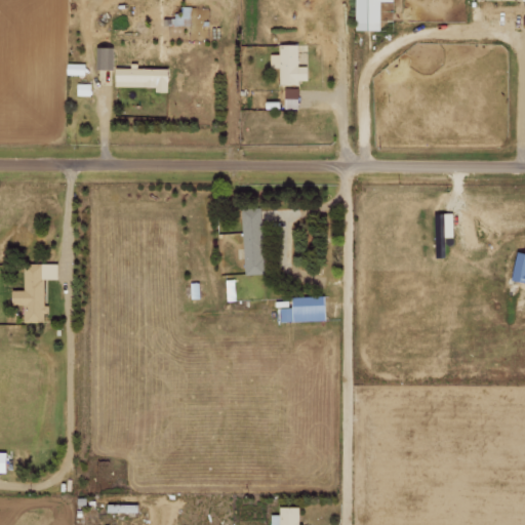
[(381,30),(381,0),(385,0),(394,0),(393,0),(357,0),(357,29),(381,30)]
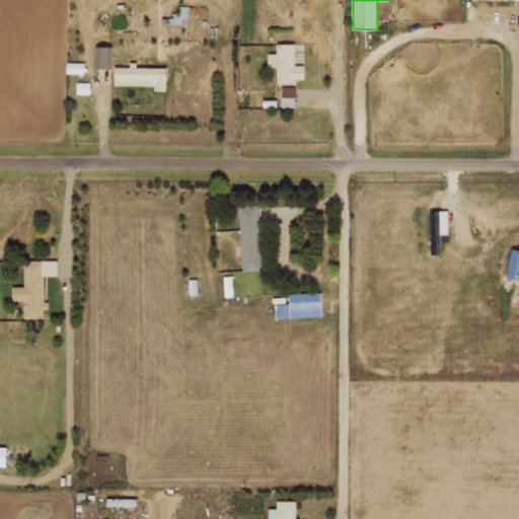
[(171,24),(189,23),(189,6),(178,6),(178,14),(171,14),(171,24)]
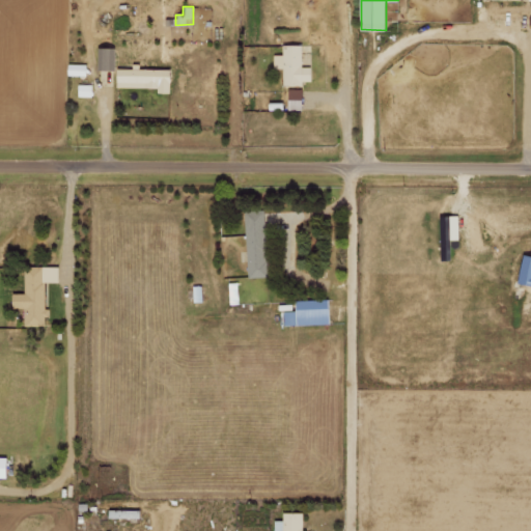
[(274,54),(275,67),(284,67),(285,84),(313,83),(313,66),(304,66),(303,45),(284,45),(284,54),(274,54)]
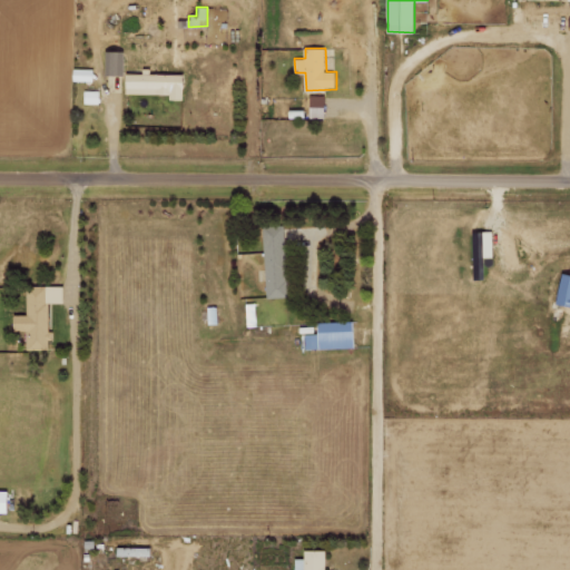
[(107,75),(125,75),(125,50),(106,50),(107,75)]
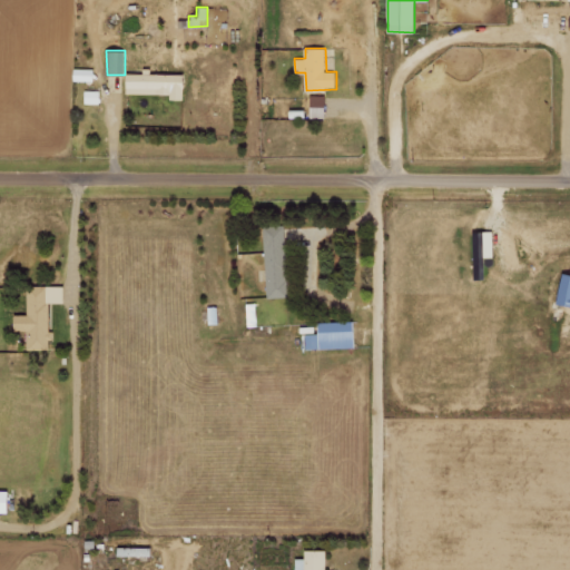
[(94,81),(94,69),(75,68),(74,80),(94,81)]
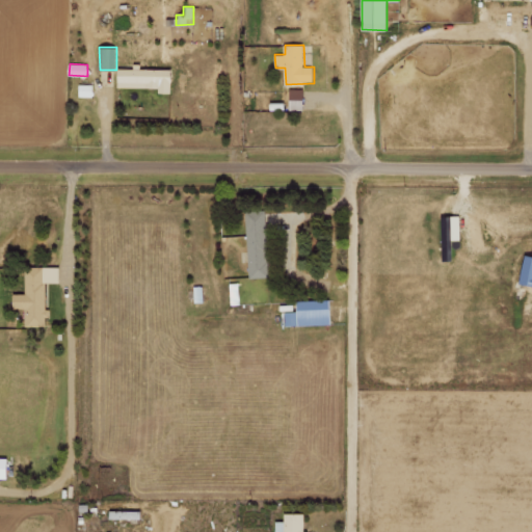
[(174,70),(141,69),(141,63),(134,63),(134,69),(120,68),(118,86),(160,88),(160,92),(173,92),(174,70)]
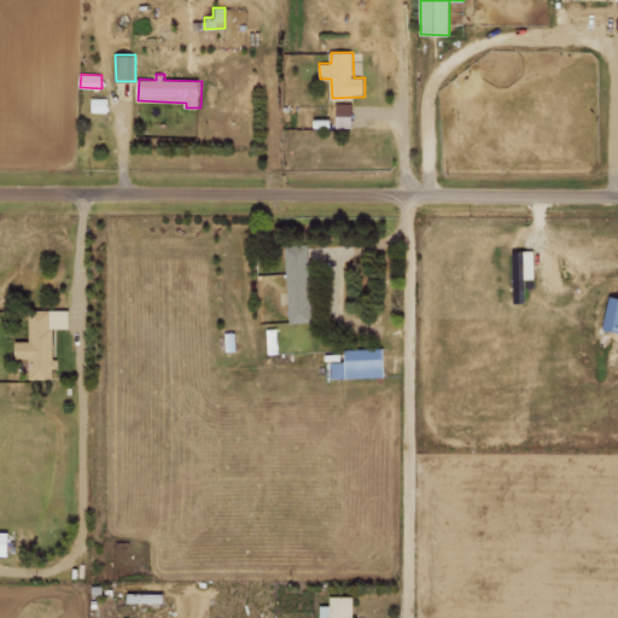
[(106,99),(92,98),(91,111),(106,112),(106,99)]
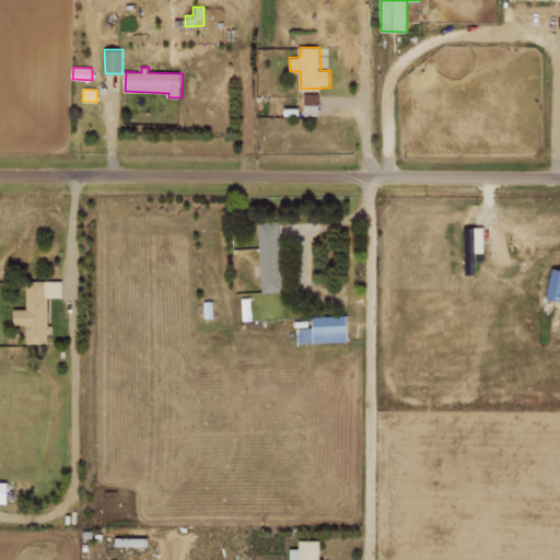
[(319,93),(305,94),(306,115),(321,115),(319,93)]
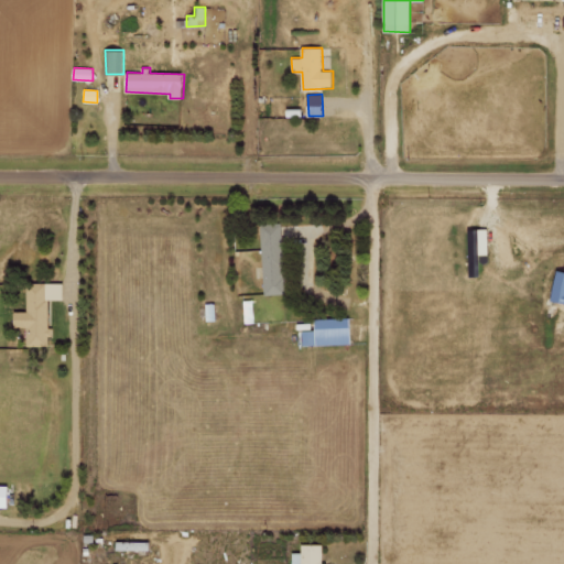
[(261,224),(263,294),(284,293),(282,223),(261,224)]
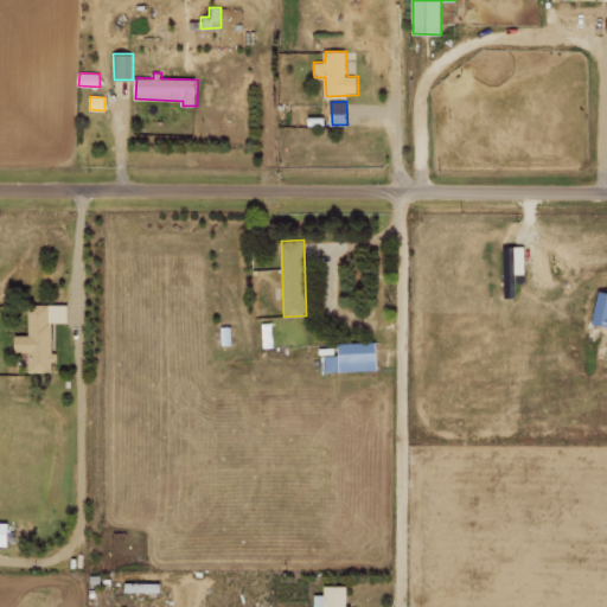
[(504,267),(505,298),(518,296),(517,267),(504,267)]
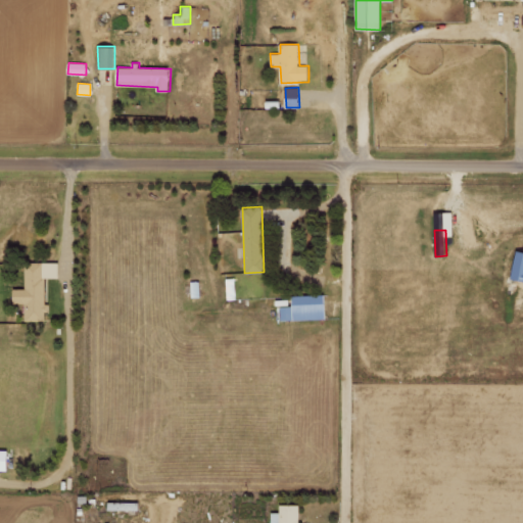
[(522,251),(518,250),(511,278),(522,280),(522,251)]
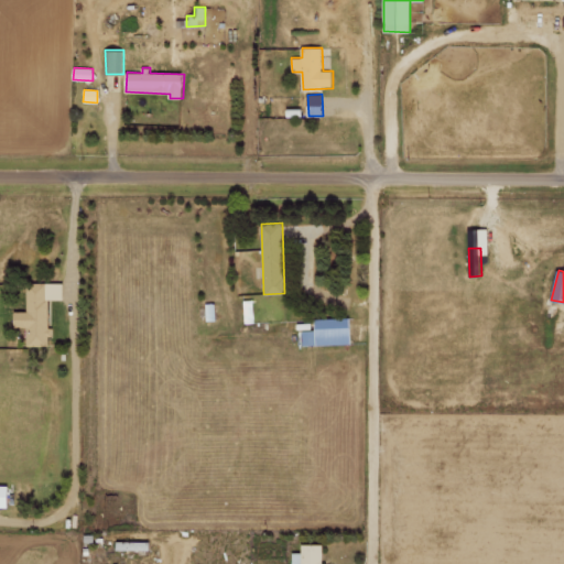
[(49,300),(63,300),(63,282),(26,283),(28,311),(15,312),(15,327),(26,326),(28,346),(50,345),(49,300)]
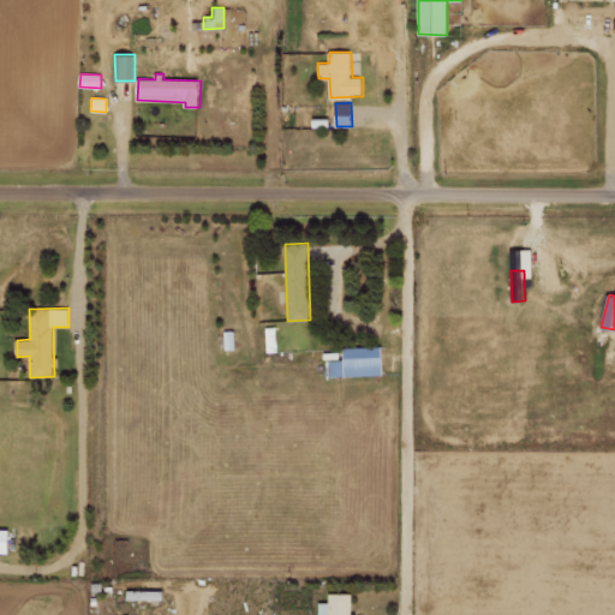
[(383,375),(382,346),(344,347),(344,359),(332,360),(332,377),(383,375)]
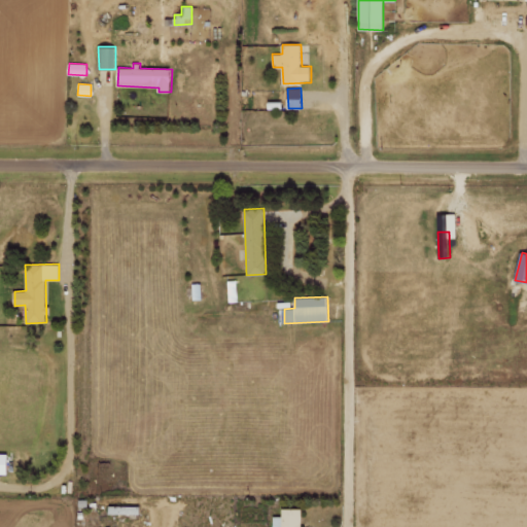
[(0,473),(8,473),(9,453),(0,453),(0,473)]
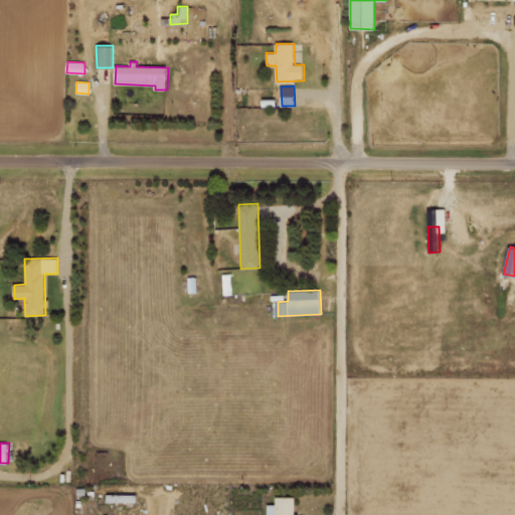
[(296,514),(296,497),(276,497),(276,504),(268,505),(268,514),(296,514)]
